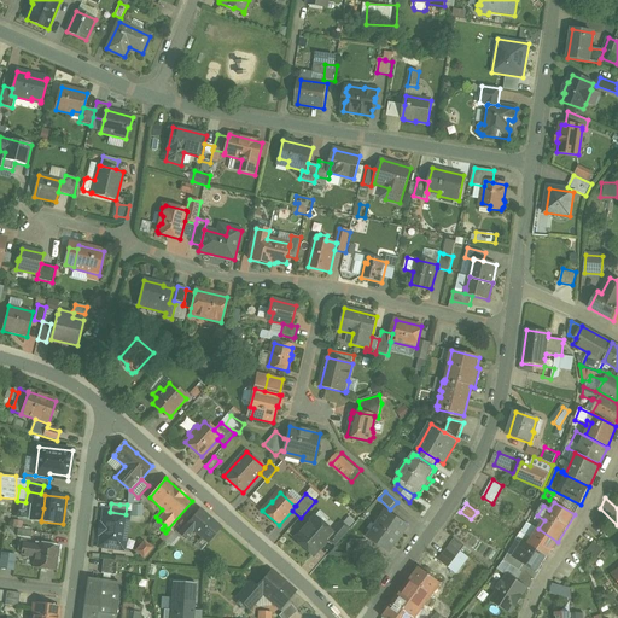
[(44,508),(24,506),(22,518),(41,520),(44,508)]
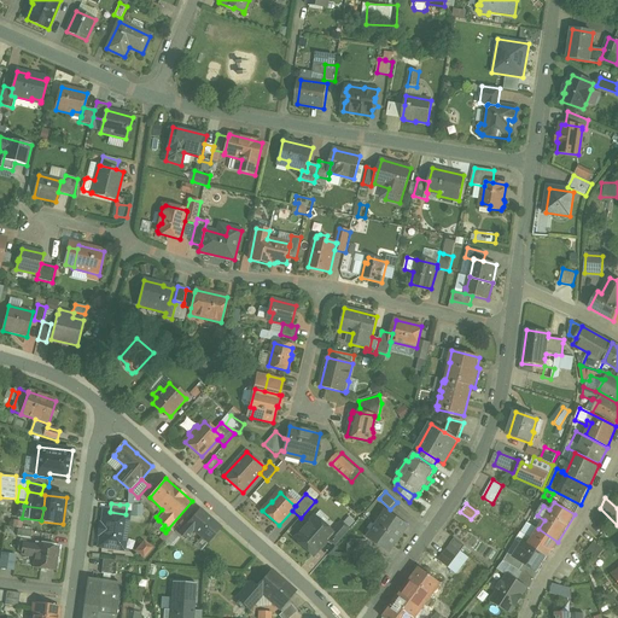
[(222,528),(200,508),(179,534),(186,540),(193,531),(208,544),(222,528)]
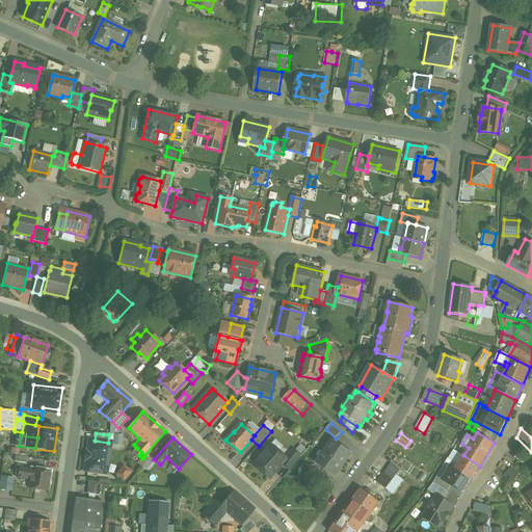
[(95,441),(90,440),(86,471),(106,473),(110,443),(95,441)]
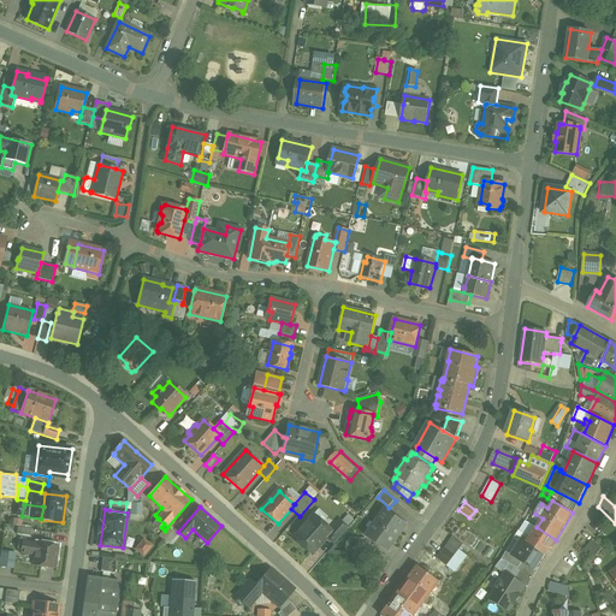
[(408,525),(386,509),(385,510),(386,510),(377,523),(397,538),(407,525),(408,525)]
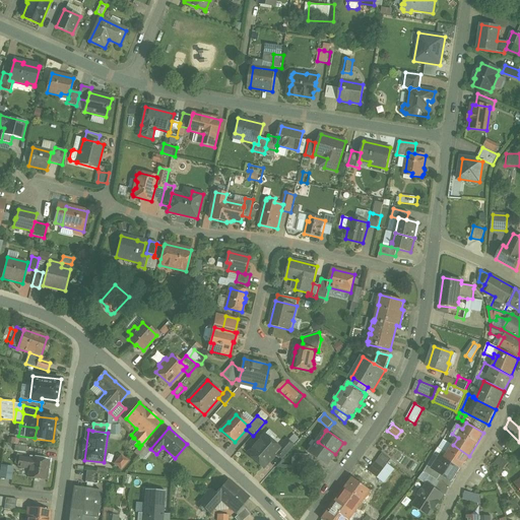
[(279,449),(264,435),(248,454),(263,468),(276,454),(280,449),(279,449)]
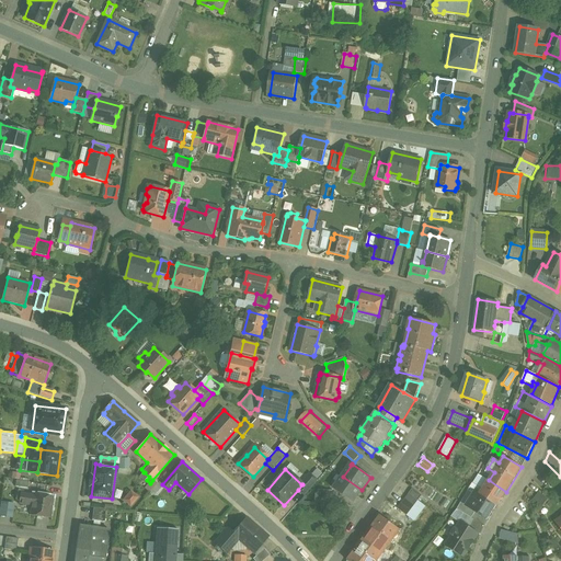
[(310,474),(301,484),(302,484),(298,490),(305,495),(318,481),(310,474)]
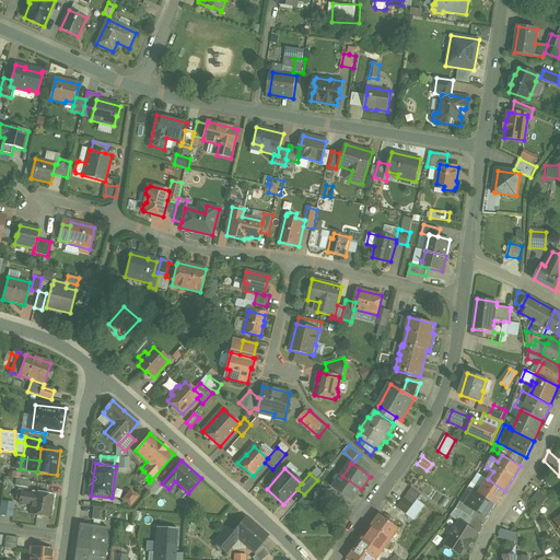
[(361,489),(342,476),(334,488),(353,502),(353,501),(352,501),(361,489)]
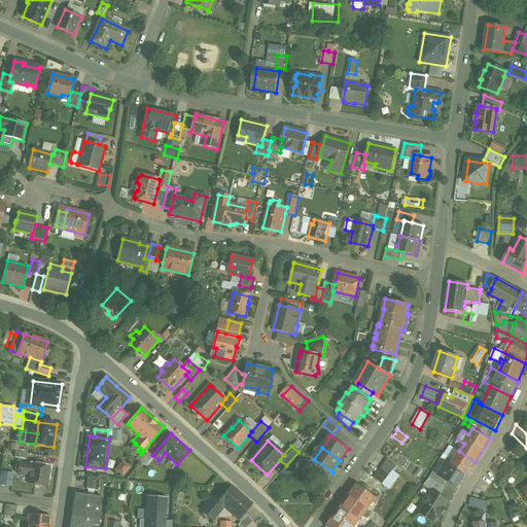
[(453,459),(450,464),(451,465),(466,476),(476,462),(459,451),(453,459)]
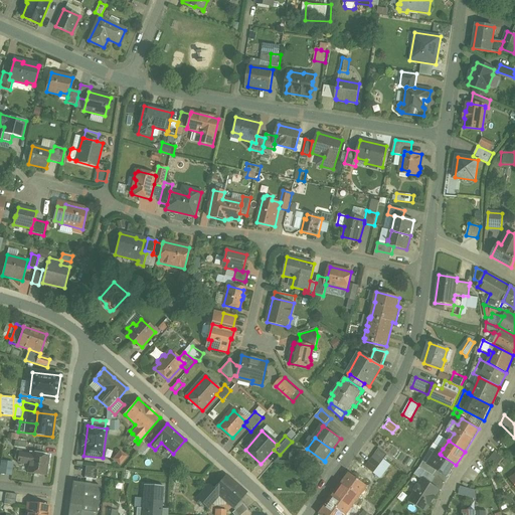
[(144,444),(138,452),(142,456),(149,447),(144,444)]
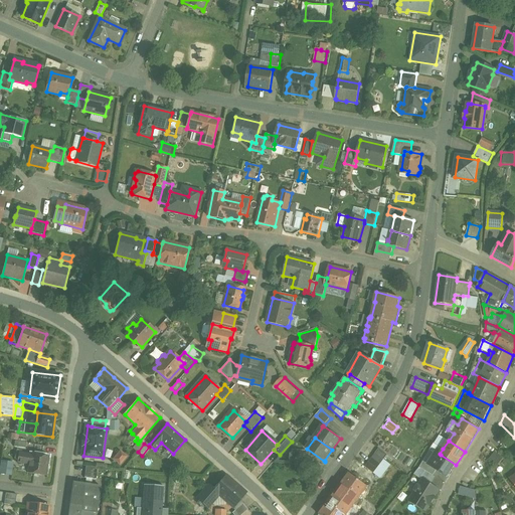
[(443,449),(434,444),(431,449),(433,450),(440,454),(443,449)]
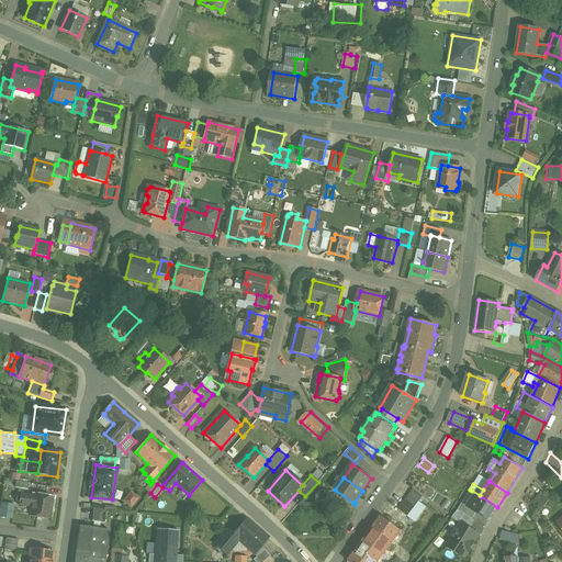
[(423,496),(414,490),(409,494),(419,502),(423,496)]
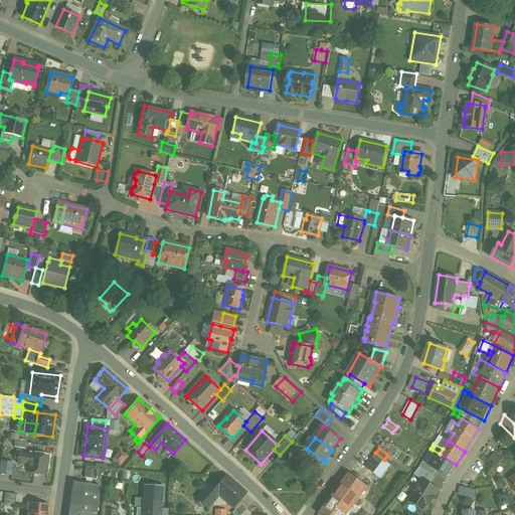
[(306,451),(293,450),(292,457),(290,457),(290,465),(302,465),(303,458),(305,458),(306,451)]
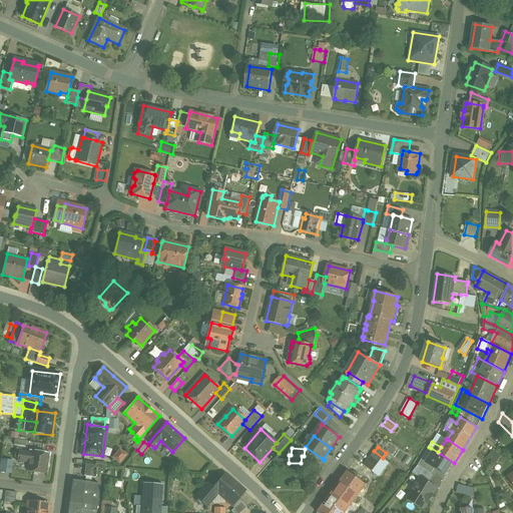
[(454,464),(438,454),(439,453),(438,452),(431,448),(420,466),(443,480),(454,464)]
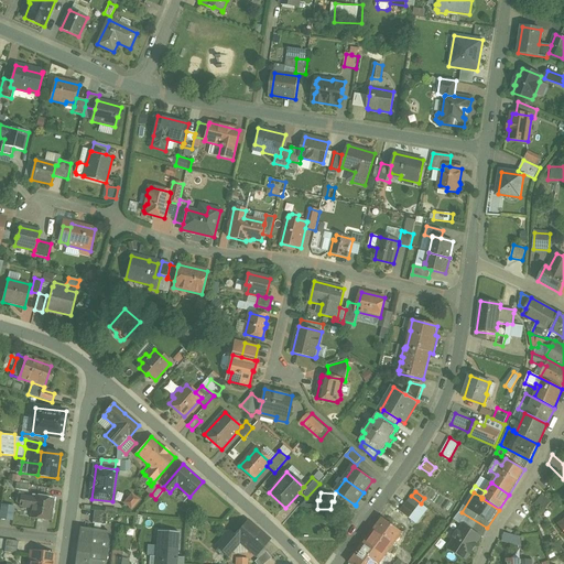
[(132,495),(126,503),(132,509),(139,500),(132,495)]
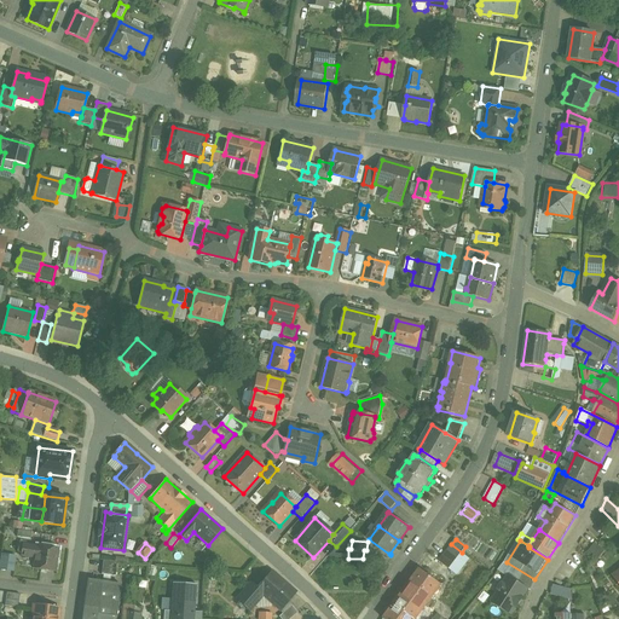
[(586,550),(595,559),(602,550),(593,543),(586,550)]
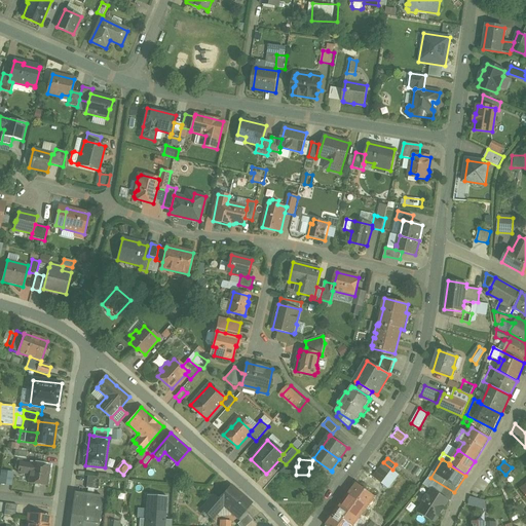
[(392,470),(383,462),(373,477),(382,484),(392,470)]
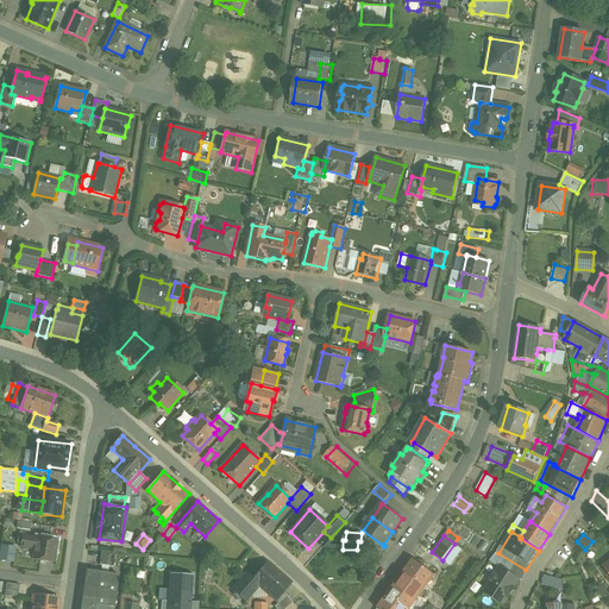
[(37,539),(23,537),(22,548),(36,551),(37,539)]
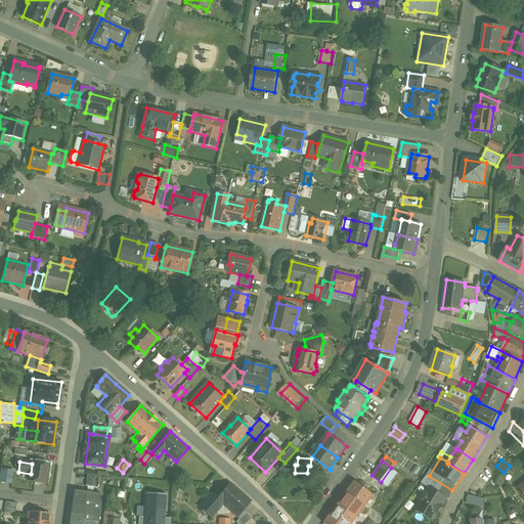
[(50,465),(32,463),(32,464),(31,474),(30,482),(48,484),(50,465)]
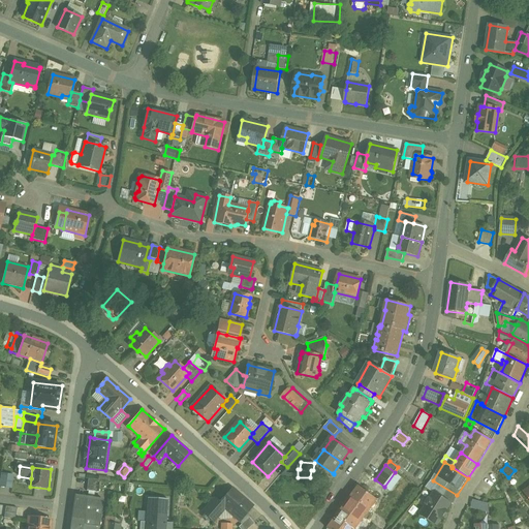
[(3,488),(16,488),(16,473),(3,473),(3,488)]
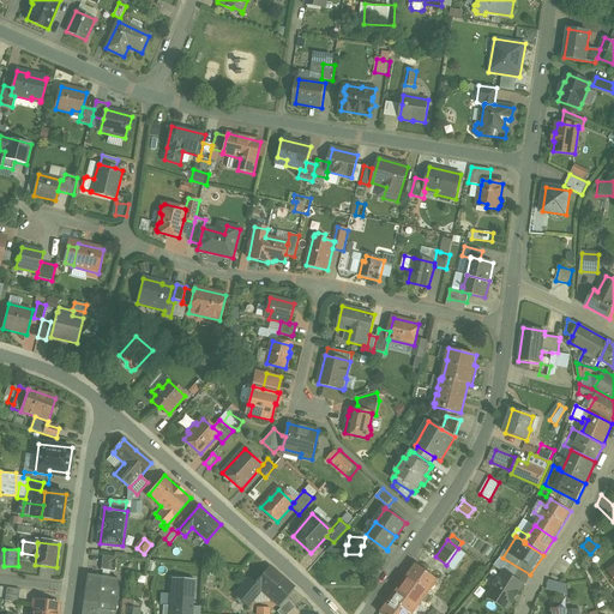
[(103,555),(103,576),(119,576),(119,557),(103,555)]
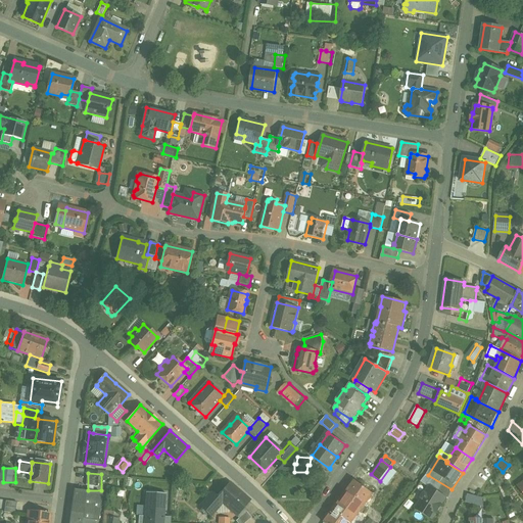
[(433,479),(426,475),(421,482),(428,486),(433,479)]
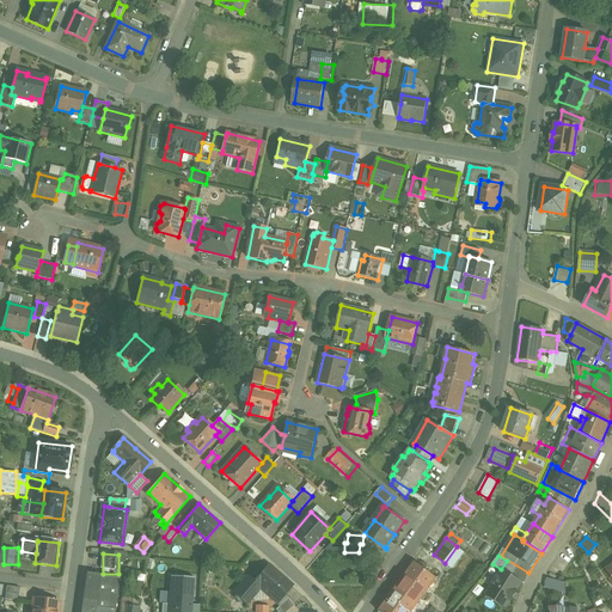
[(418,558),(379,611),(411,611),(418,604),(423,606),(430,595),(427,592),(436,579),(432,574),(434,570),(418,558)]
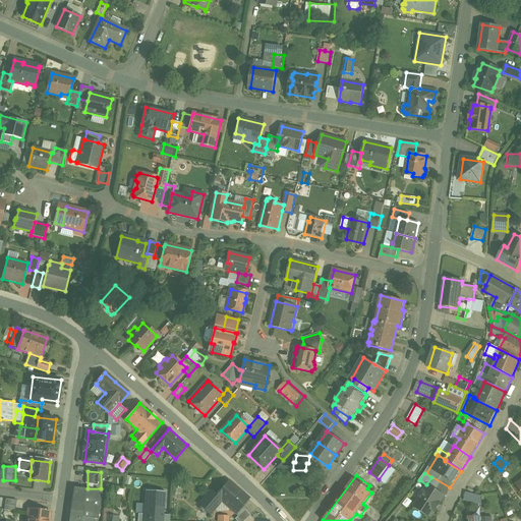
[(249,499),(229,481),(217,496),(212,491),(199,505),(211,514),(222,502),(236,514),(249,499)]
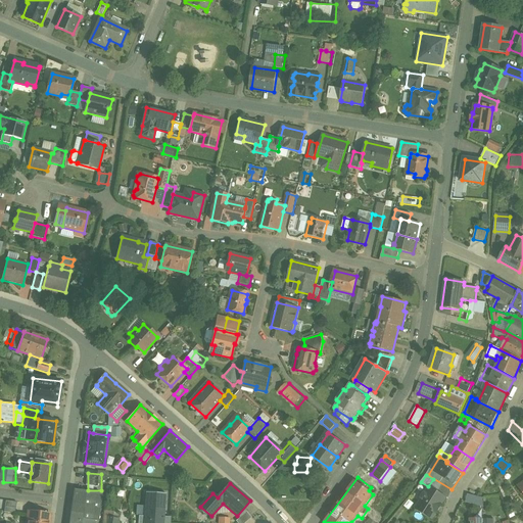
[(445,497),(430,487),(426,492),(423,492),(420,497),(422,501),(416,509),(432,519),(436,513),(437,513),(441,506),(441,505),(445,497)]
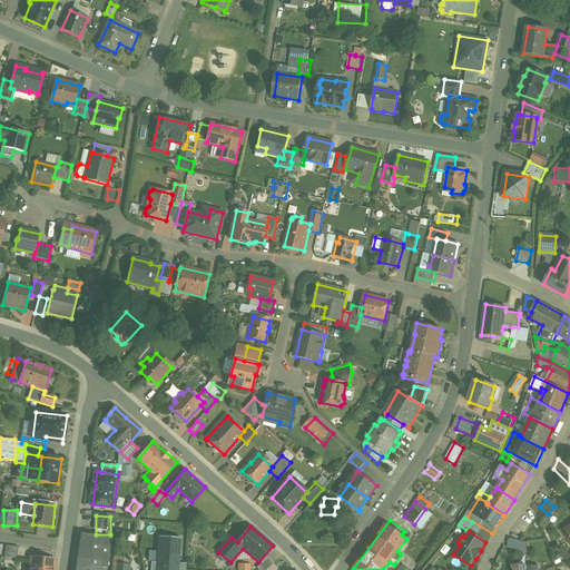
[(111,538),(81,534),(76,569),(102,569),(104,568),(107,569),(111,538)]
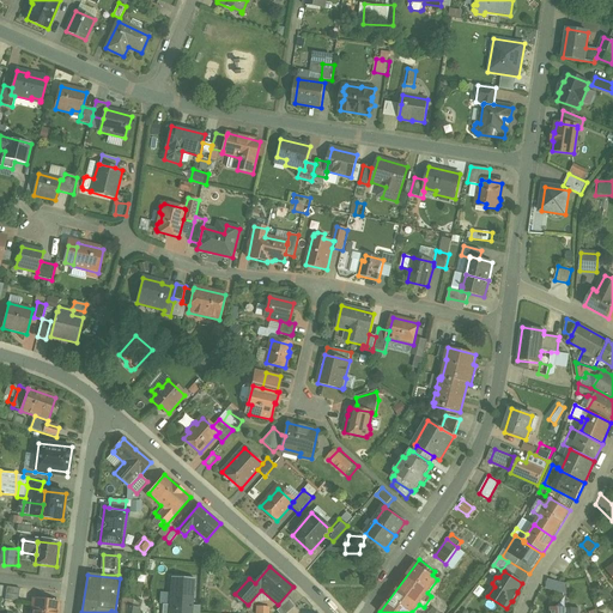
[(193,578),(169,577),(168,605),(161,605),(159,612),(198,612),(199,606),(192,605),(193,578)]
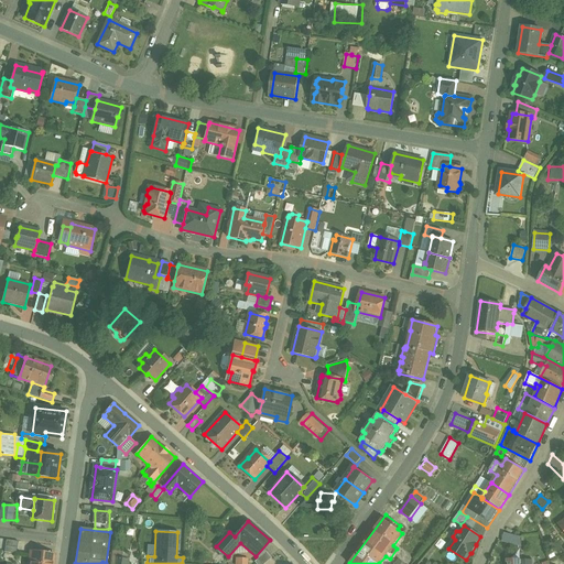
[(521,538),(506,533),(503,542),(521,546),(521,538)]
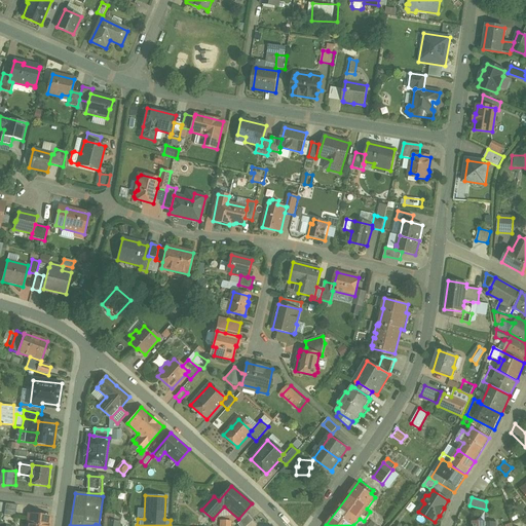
[(17,505),(6,503),(4,515),(15,517),(17,505)]
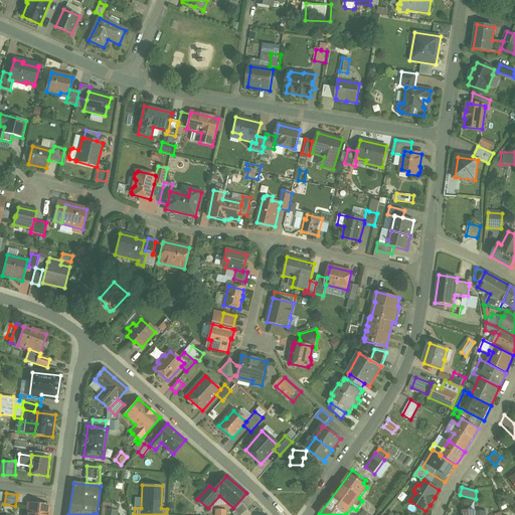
[(226,505),(221,501),(213,510),(218,514),(226,505)]
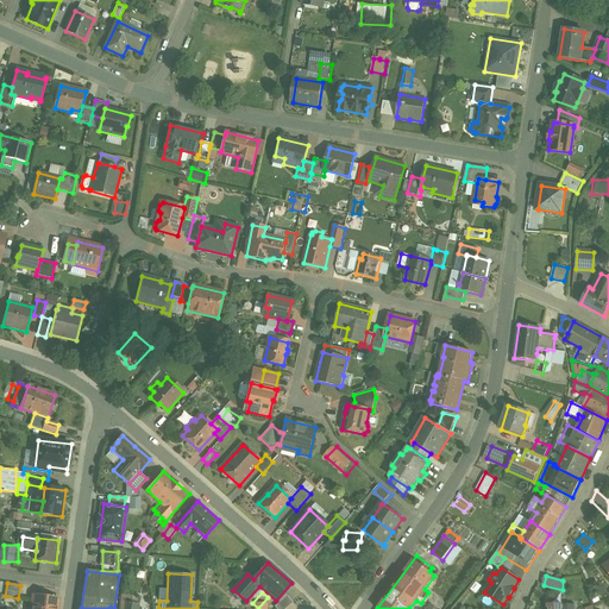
[(57,608),(60,598),(33,596),(31,608),(57,608)]
